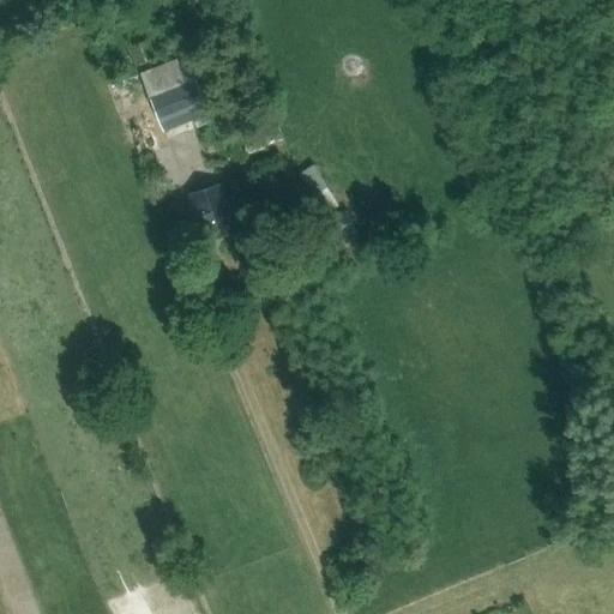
[(132,46),(139,64),(156,58),(148,38),(132,46)]
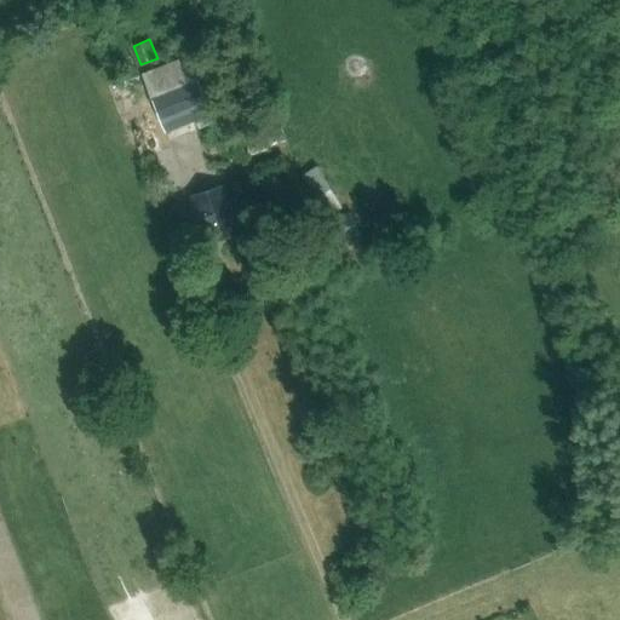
[(189,55),(142,73),(166,132),(212,113),(189,55)]
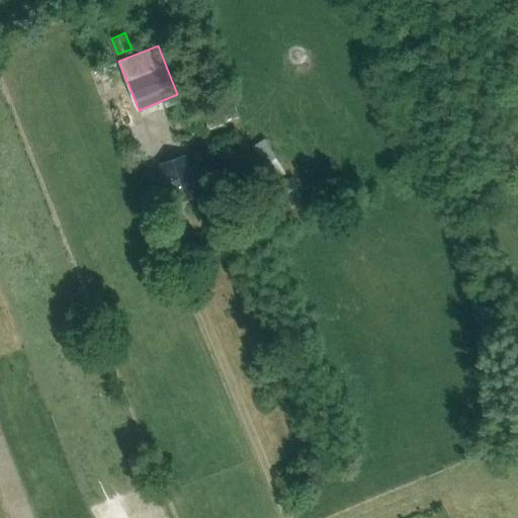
[(203,131),(225,124),(219,106),(198,113),(203,131)]
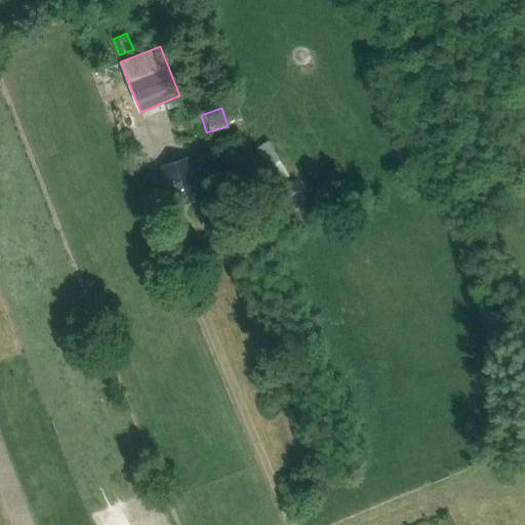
[(202,190),(218,185),(225,183),(219,167),(197,174),(192,157),(161,166),(174,207),(205,198),(202,190)]
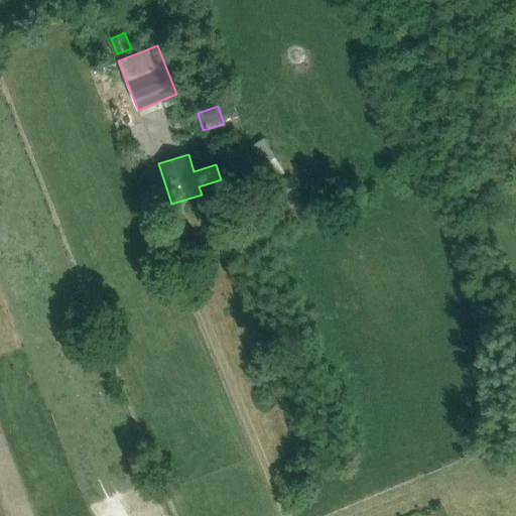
[(264,185),(271,205),(300,194),(293,174),(264,185)]
